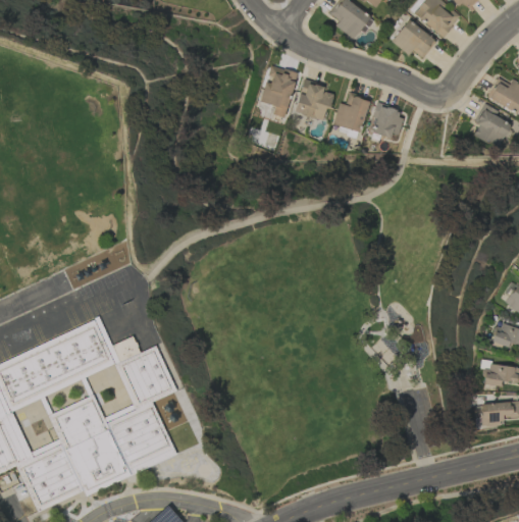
[(339,0),(330,14),(341,20),(335,28),(355,39),(361,30),(367,34),(375,18),(345,0),(339,0)]
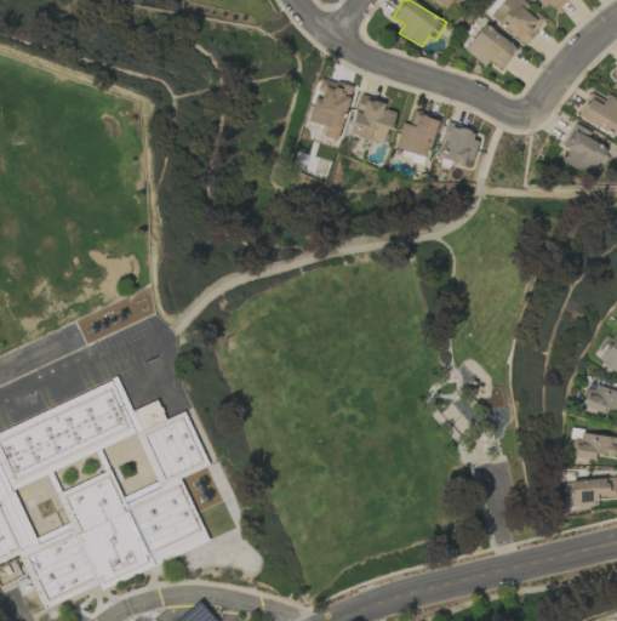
[(430,0),(447,11),(455,0),(430,0)]
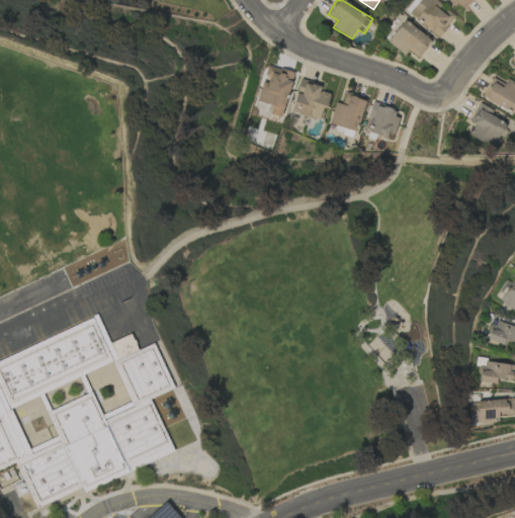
[(447,7),(438,0),(422,0),(411,14),(441,37),(457,16),(446,8),(447,7)]
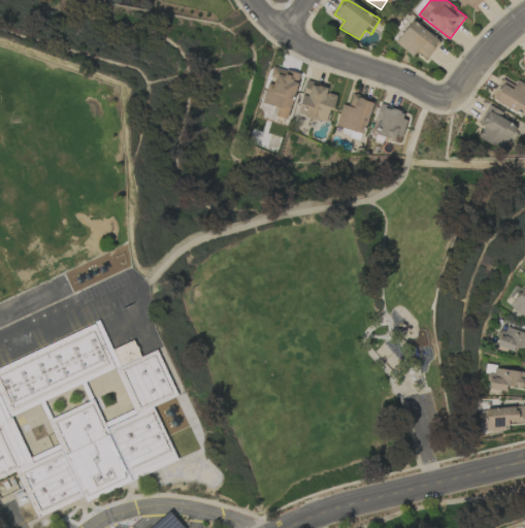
[(458,0),(463,6),(469,2),(473,8),(484,0),(458,0)]
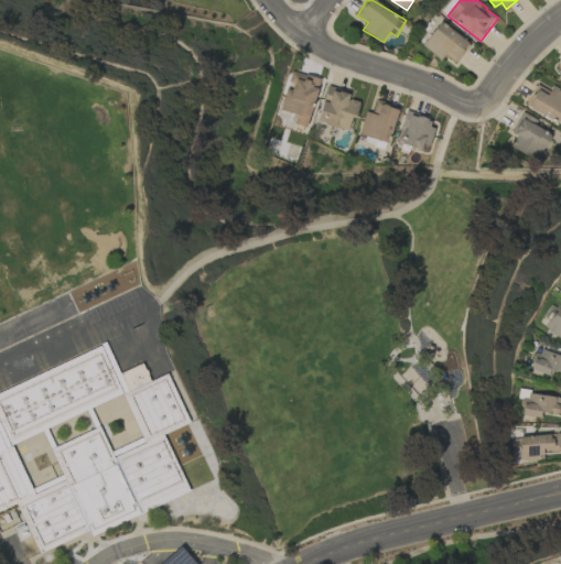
[(423,45),(442,61),(446,55),(457,63),(472,45),(442,21),(423,45)]
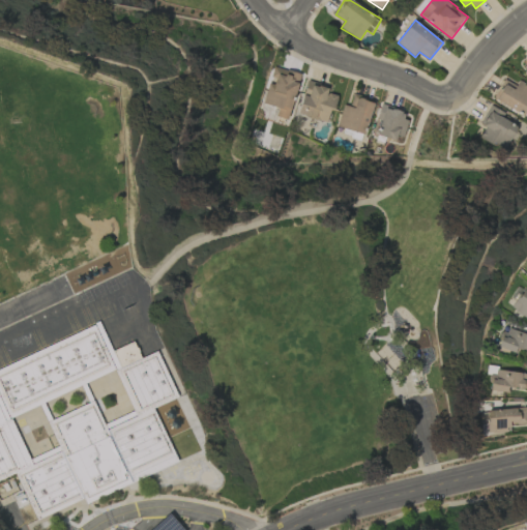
[(302,74),(275,66),(271,82),(270,82),(264,104),(281,108),(279,117),(291,120),(302,74)]
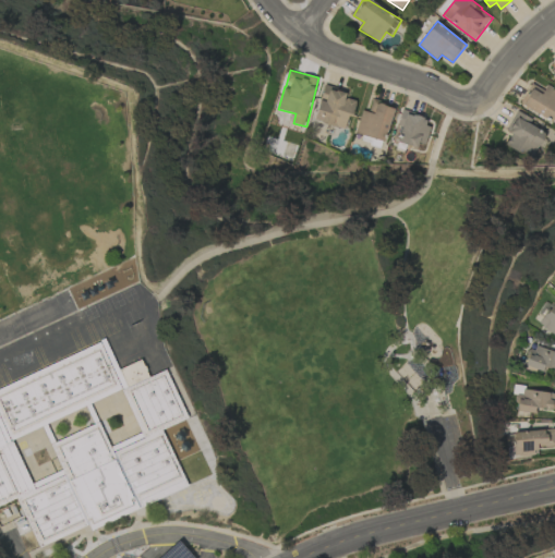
[(522,106),(554,121),(554,87),(549,85),(546,89),(533,84),(522,106)]
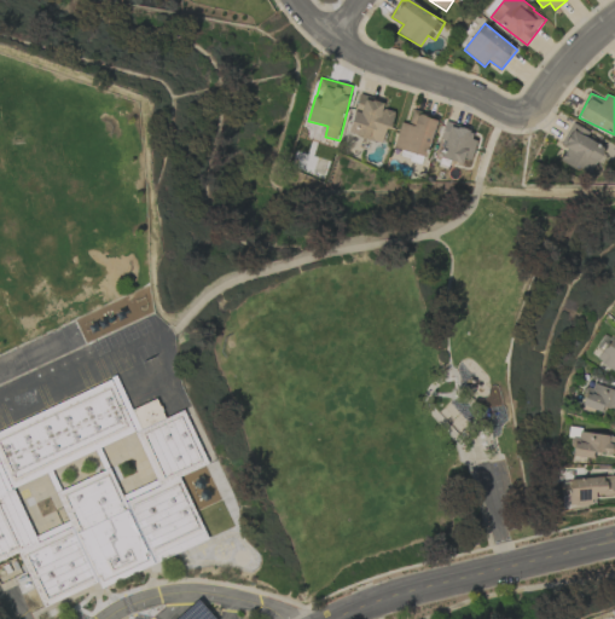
[(387,144),(394,111),(384,109),(386,102),(359,96),(349,136),(387,144)]
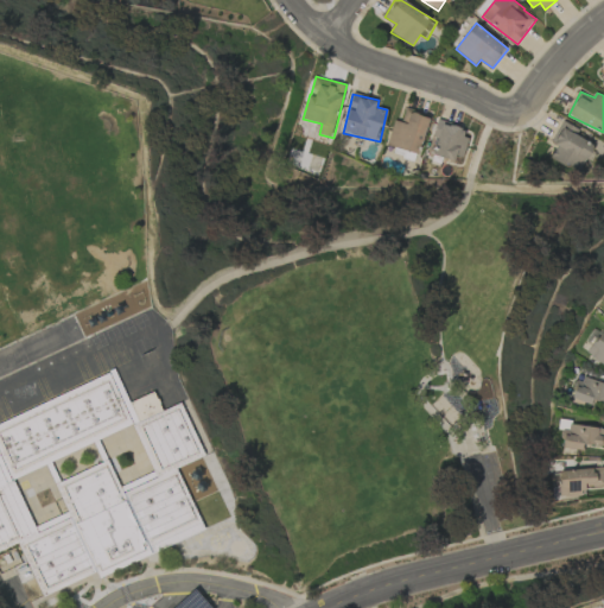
[(431,118),(407,109),(402,122),(396,120),(388,145),(419,154),(431,118)]
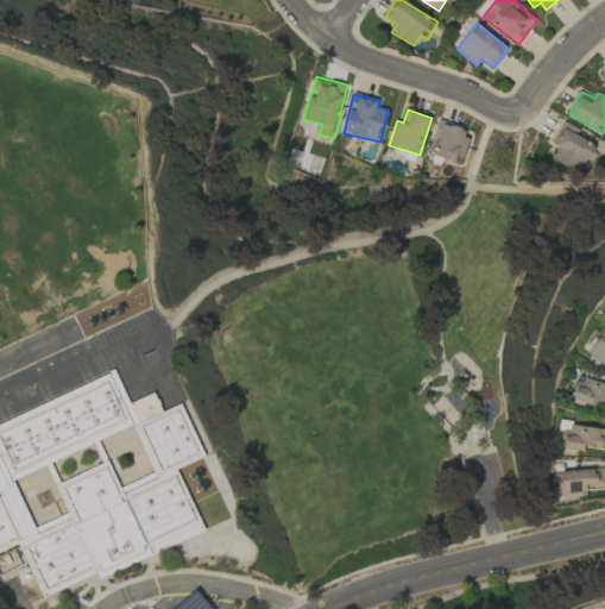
[(583,131),(565,121),(554,143),(560,145),(553,158),(583,174),(597,145),(579,136),(583,131)]
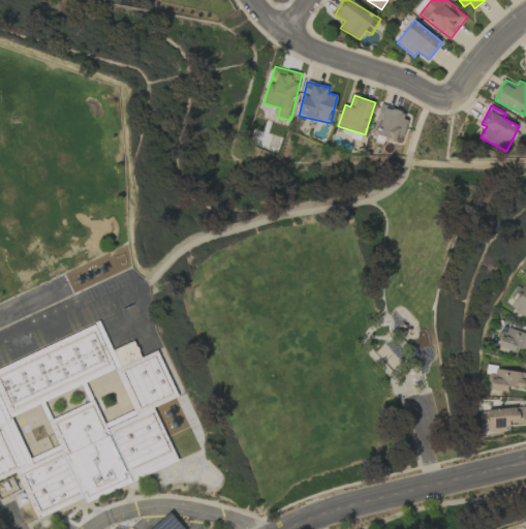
[(378,120),(381,121),(378,133),(404,141),(411,115),(381,106),(378,120)]
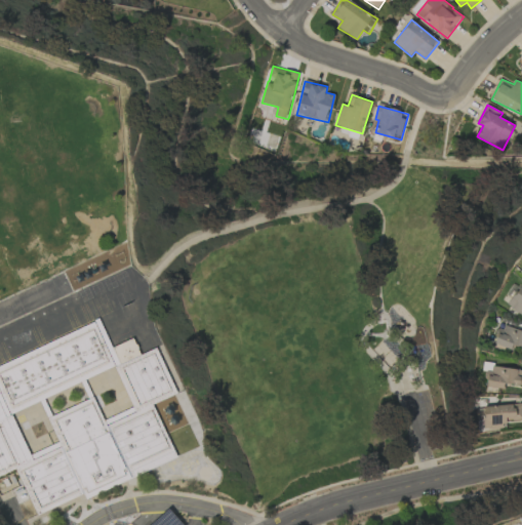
[(521,289),(518,287),(510,305),(521,311),(521,289)]
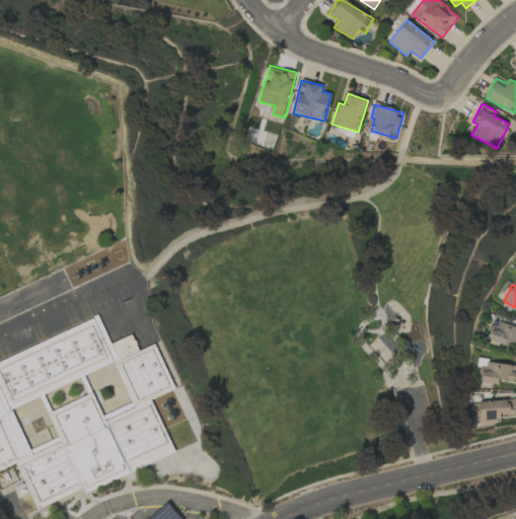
[(0,470),(16,463),(39,509),(84,489),(86,494),(176,452),(152,399),(176,388),(155,344),(140,351),(133,334),(113,344),(99,316),(0,362),(0,470)]
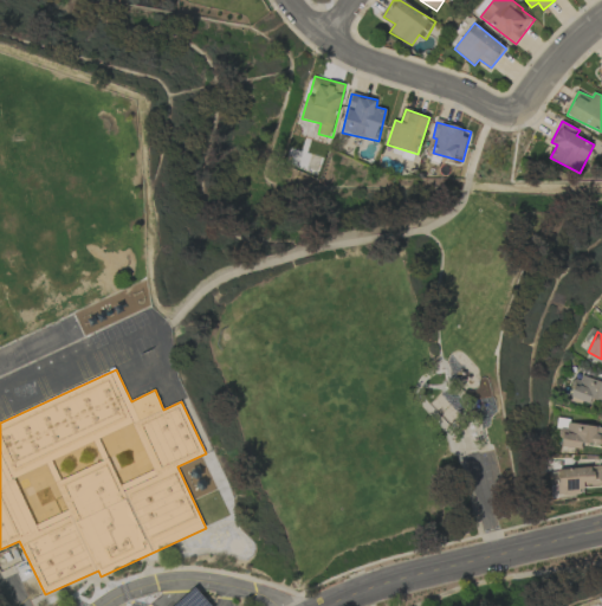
[(571,397),(589,403),(591,397),(601,401),(601,382),(580,374),(571,397)]
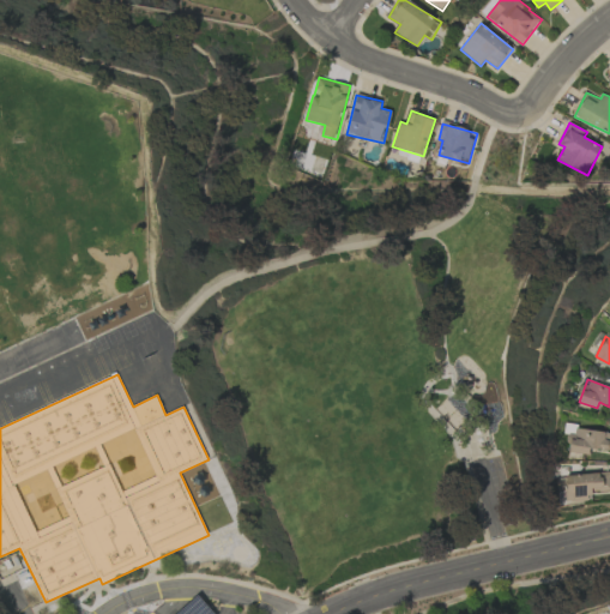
[(609,433),(569,429),(567,452),(589,455),(590,449),(609,451),(609,433)]
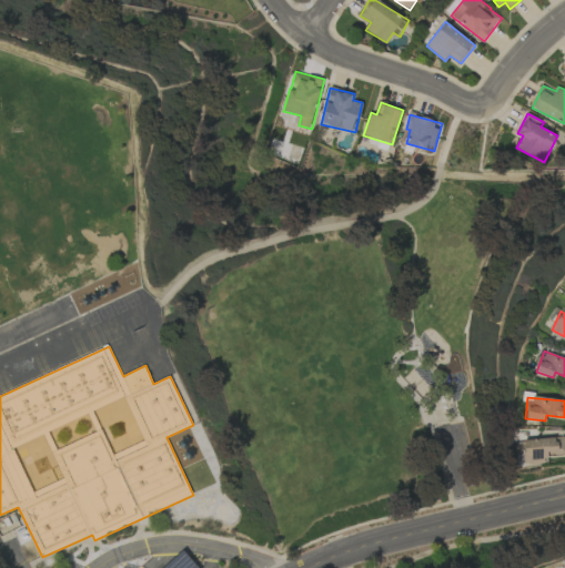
[(564,437),(516,440),(517,453),(523,452),(524,465),(545,464),(545,456),(564,455),(564,437)]
